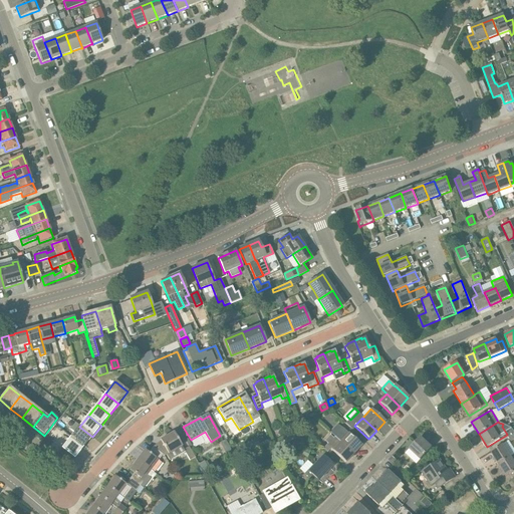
[(330,433),(353,455),(361,446),(343,429),(337,425),(330,433)]
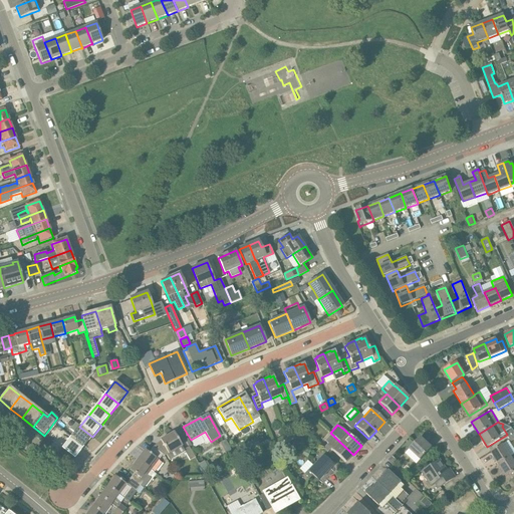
[(70,438),(83,448),(92,437),(79,427),(70,438)]
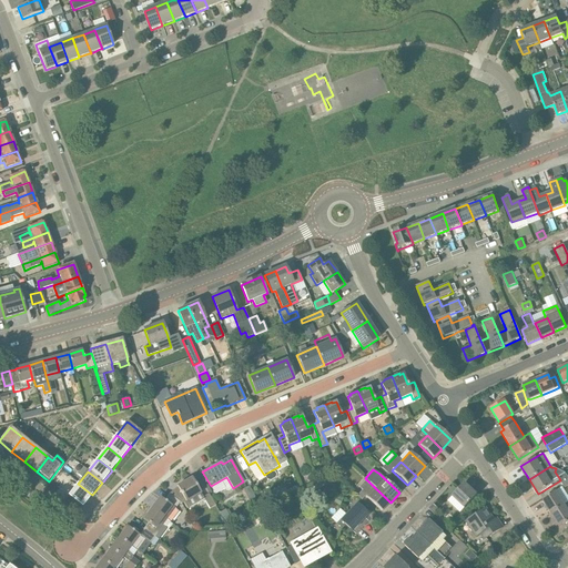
[(181,504),(183,503),(201,493),(192,478),(178,486),(178,487),(169,495),(180,503),(181,504)]
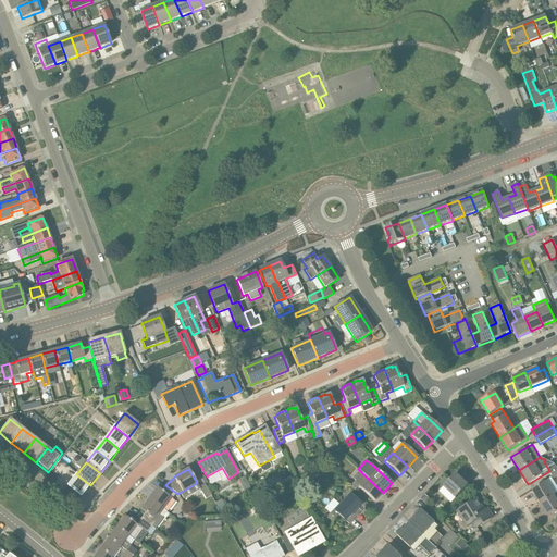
[(355,491),(358,486),(374,502),(383,493),(358,469),(357,469),(362,473),(360,474),(358,471),(351,478),(355,481),(350,486),(355,491)]
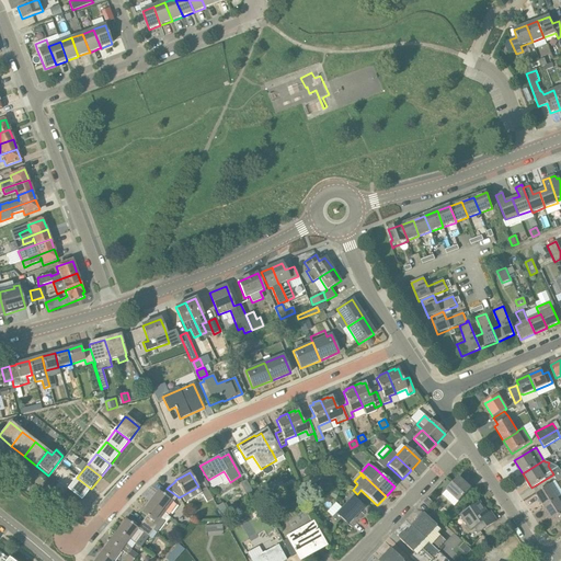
[(446,491),(459,502),(471,489),(459,478),(459,477),(446,491)]
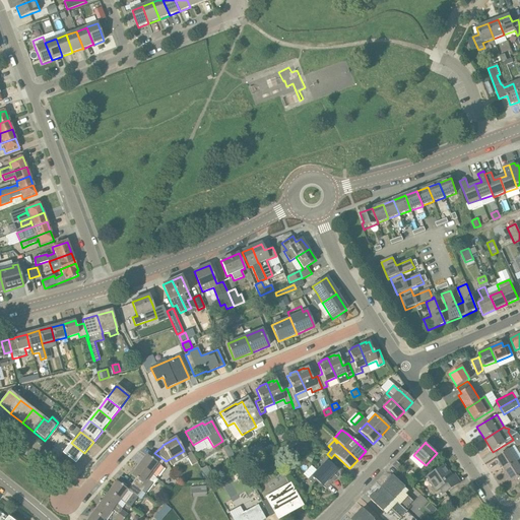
[(84,453),(71,443),(63,454),(64,455),(75,464),(84,453)]
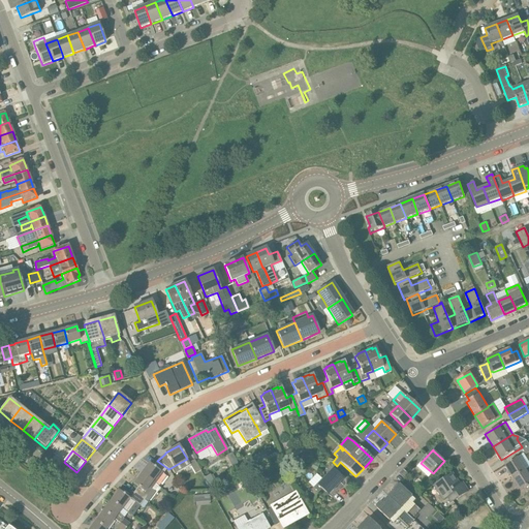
[(242,471),(231,453),(225,456),(235,474),(242,471)]
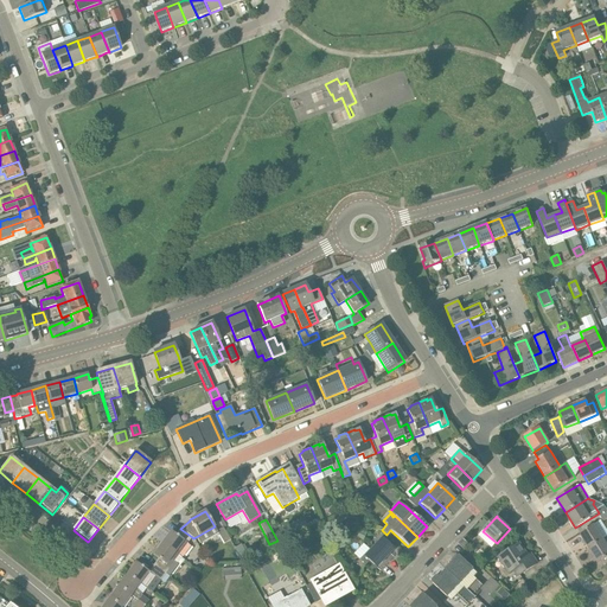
[(308,530),(304,522),(302,519),(283,529),(285,530),(276,534),(281,543),(308,530)]
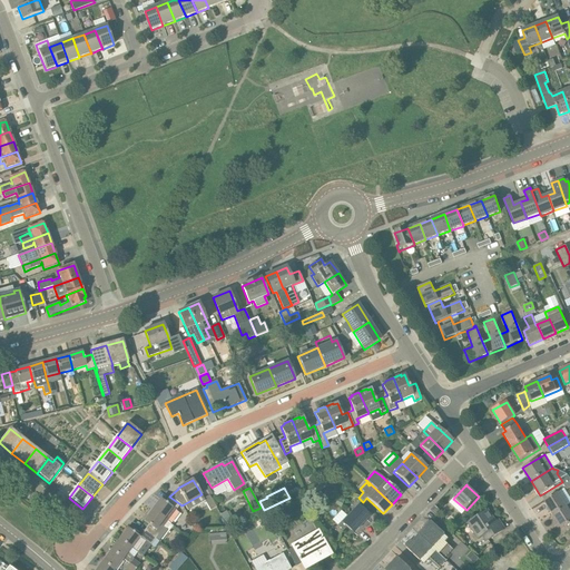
[(552,516),(567,507),(558,492),(543,501),(552,516)]
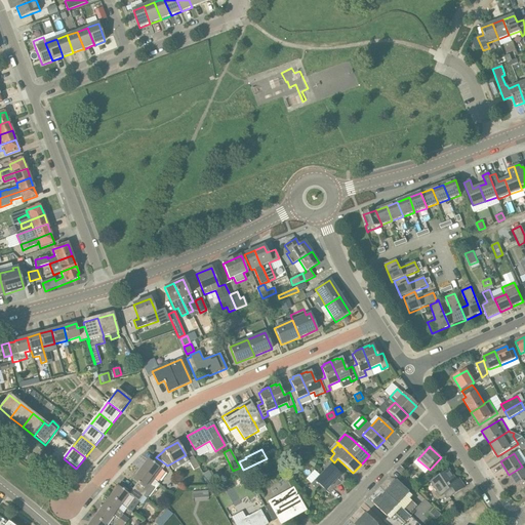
[(188,461),(189,461),(193,471),(199,468),(193,456),(188,459),(187,459),(188,461)]
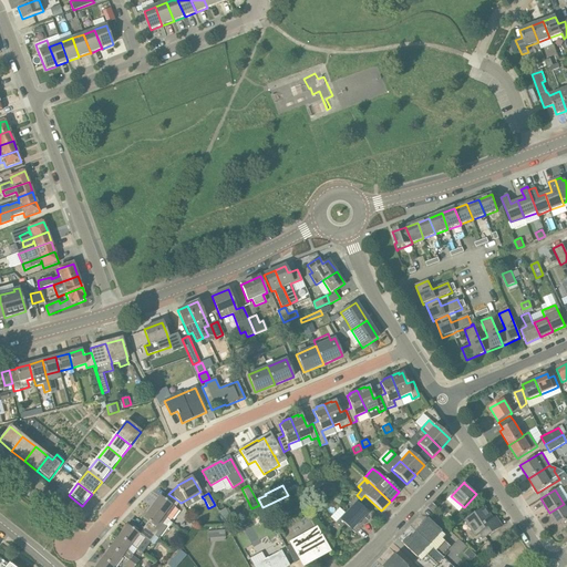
[(152,507),(166,518),(179,502),(168,494),(164,500),(160,496),(152,507)]
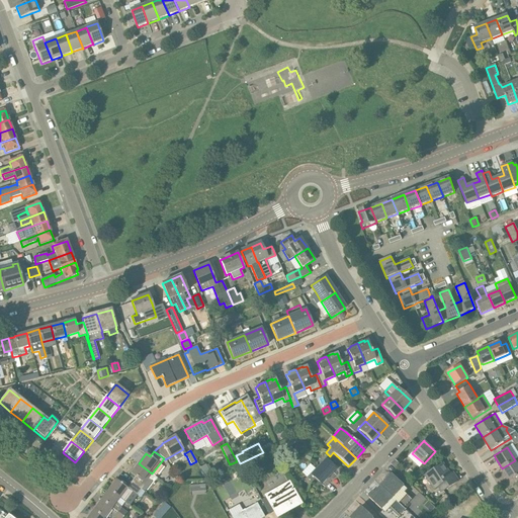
[(307,478),(309,480),(312,483),(315,480),(321,485),(335,468),(325,459),(312,472),(307,478)]
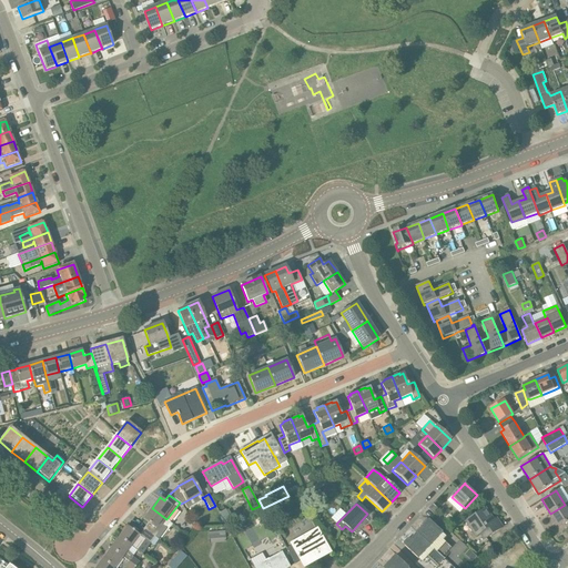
[(567,509),(565,505),(550,514),(559,527),(567,521),(567,509)]
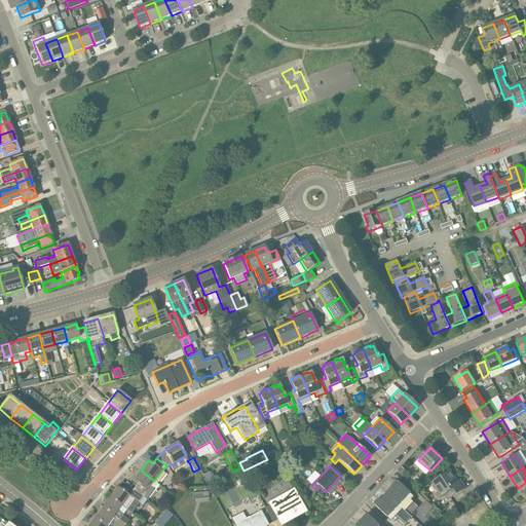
[(150,487),(154,481),(141,471),(133,481),(138,485),(133,490),(143,497),(146,500),(153,490),(150,487)]
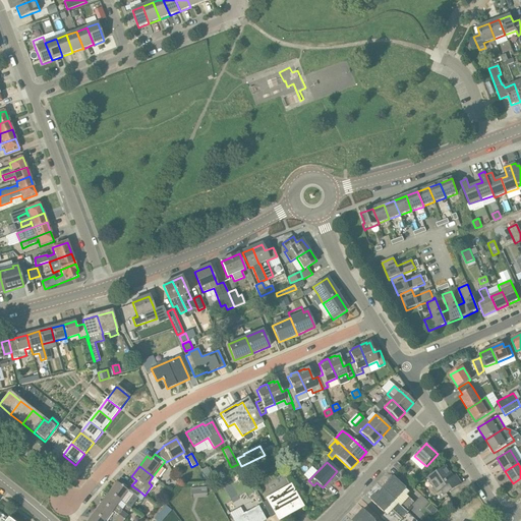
[(440,490),(444,496),(461,484),(456,476),(453,478),(446,466),(426,479),(436,493),(440,490)]
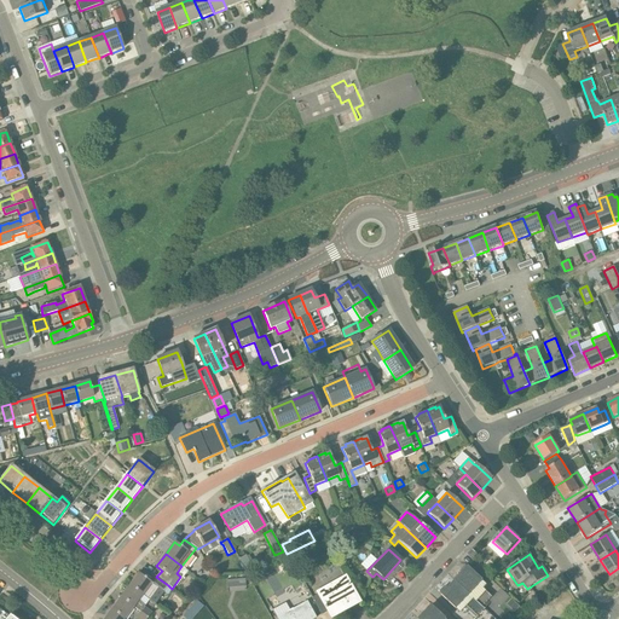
[(247,557),(246,555),(239,559),(247,572),(253,570),(247,557)]
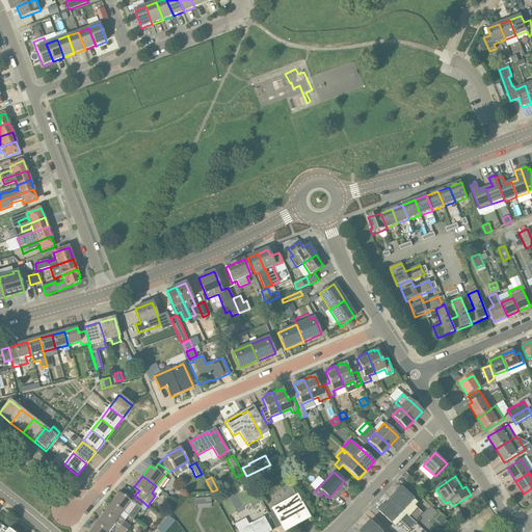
[(415,500),(415,499),(402,487),(391,500),(406,514),(409,516),(418,508),(416,506),(418,503),(415,500)]
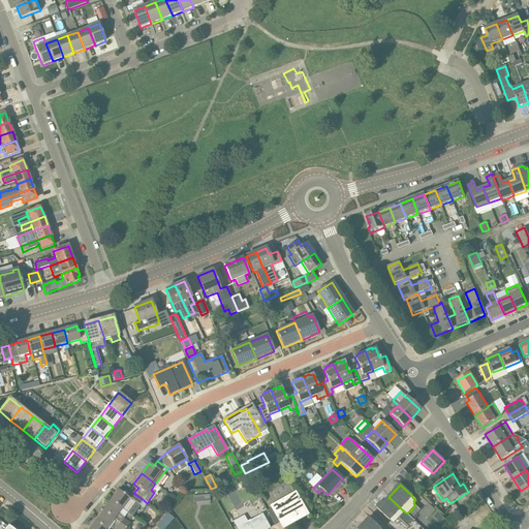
[(134,503),(139,506),(144,500),(133,493),(129,499),(118,491),(111,501),(121,508),(127,512),(134,503)]
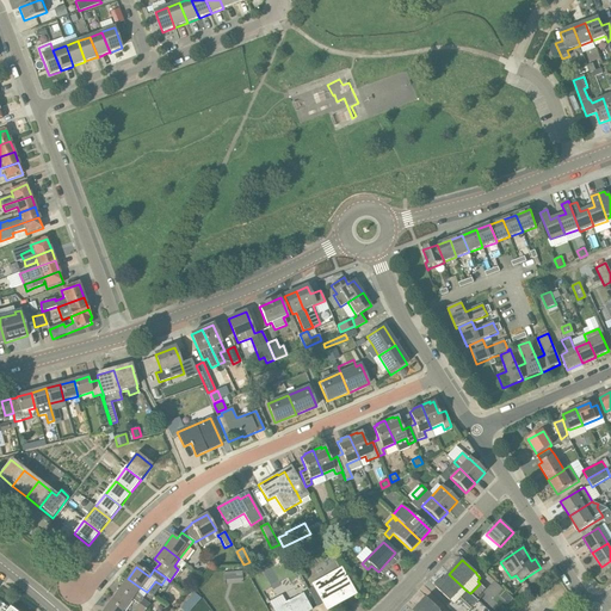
[(326,576),(313,584),(327,610),(355,594),(341,569),(326,578),(326,576)]
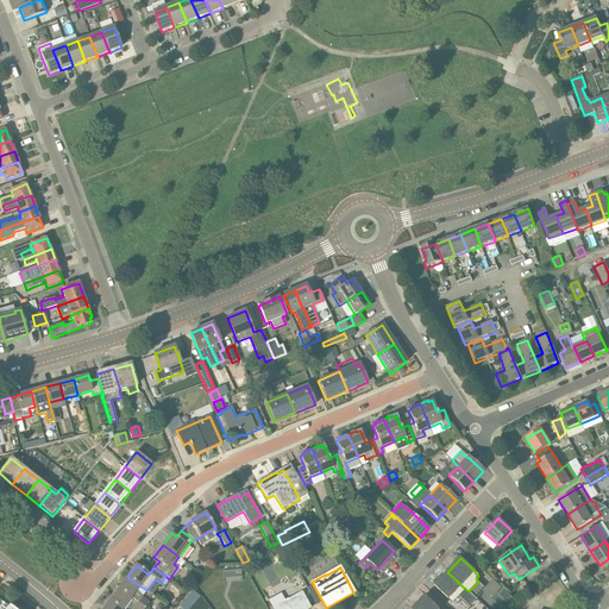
[(453,602),(465,589),(447,572),(434,585),(449,600),(450,598),(453,602)]
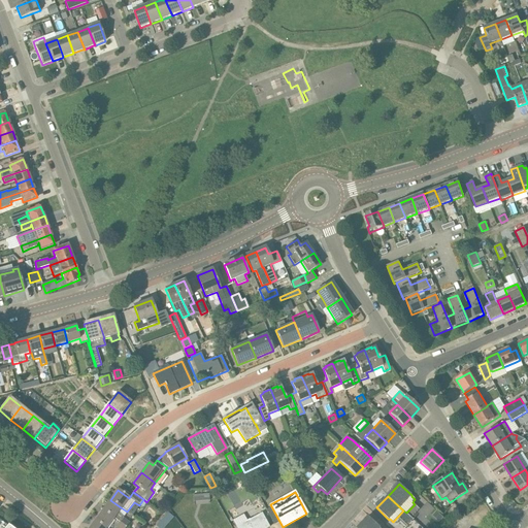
[(120,514),(118,513),(121,507),(110,500),(102,510),(113,519),(119,523),(126,527),(129,523),(123,518),(120,514)]
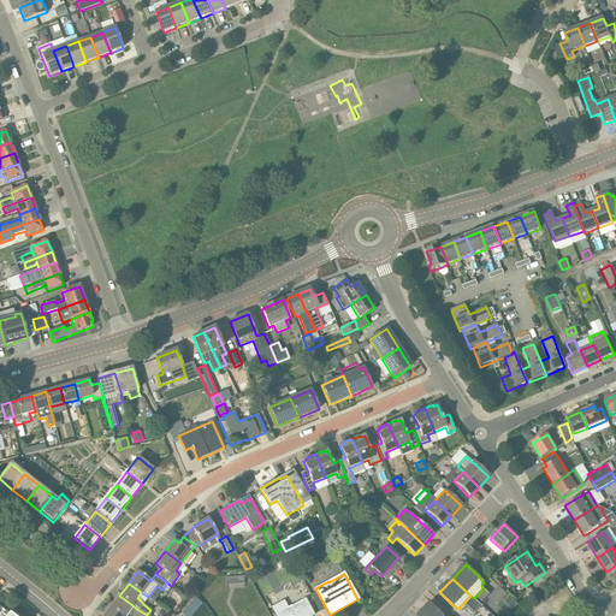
[(525,594),(529,599),(534,593),(531,588),(525,594)]
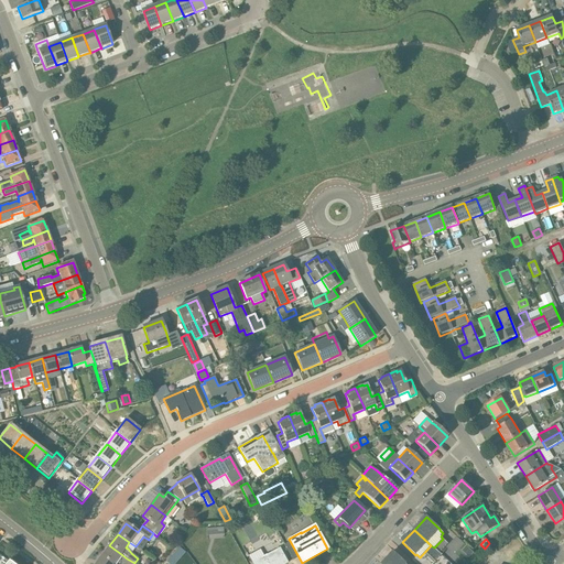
[(101,556),(111,563),(112,563),(121,554),(109,545),(101,556)]
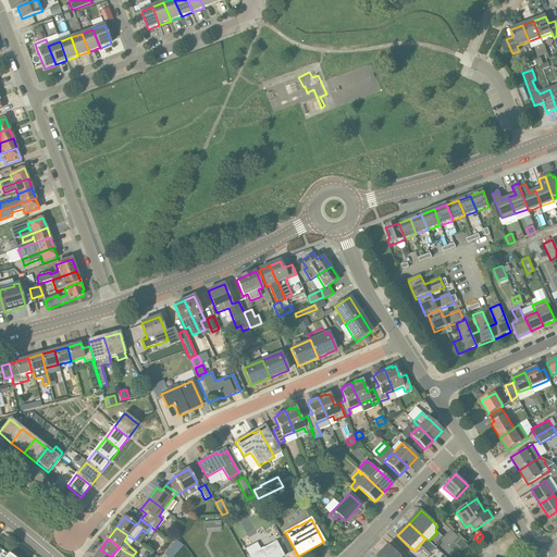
[(165,555),(166,556),(172,556),(183,545),(177,541),(165,555)]
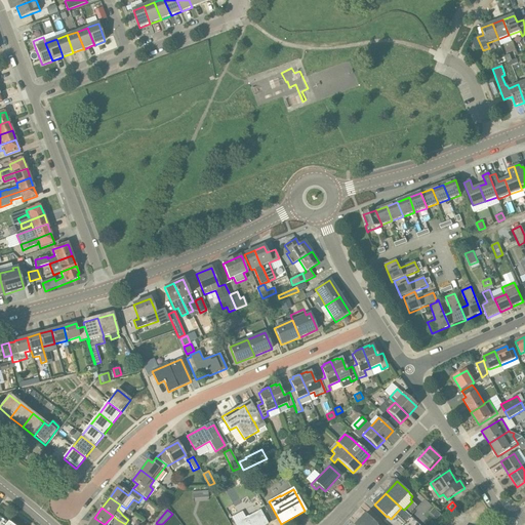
[(260,510),(235,523),(235,524),(267,524),(268,524),(260,510)]
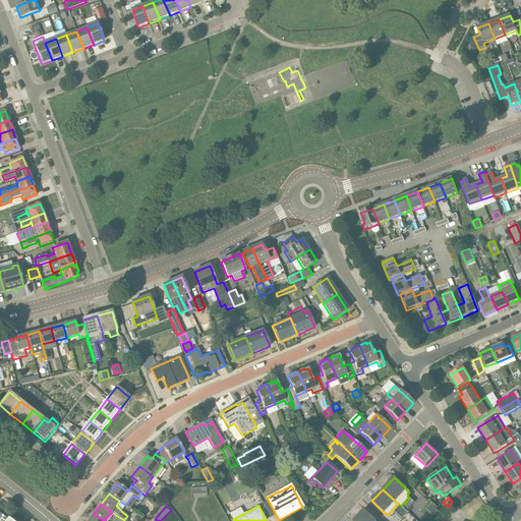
[(375,520),(363,510),(352,520),(375,520)]
